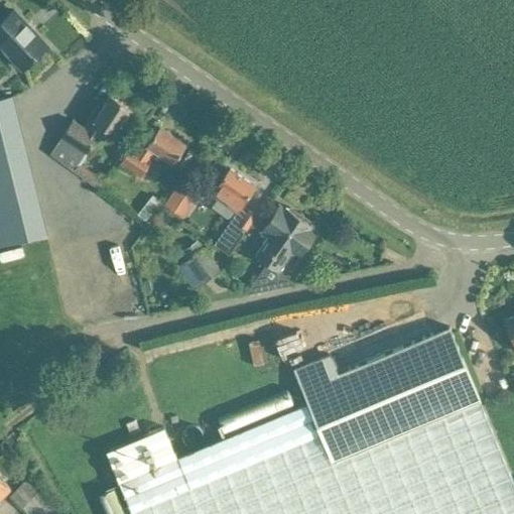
[(0,27),(0,45),(24,72),(49,47),(16,12),(0,27)]
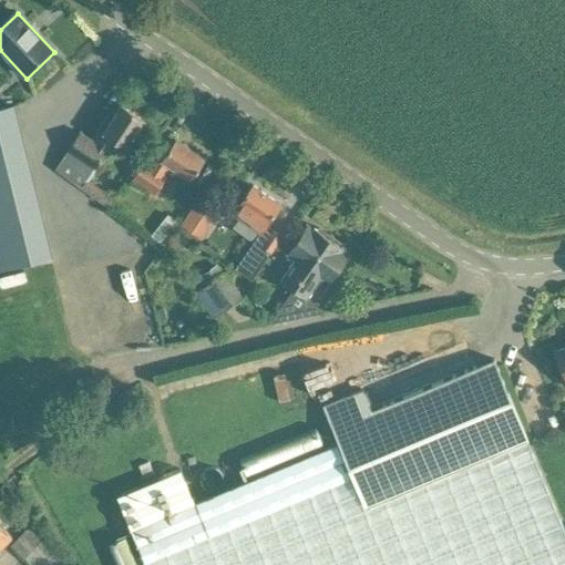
[(82,134),(58,171),(84,189),(90,181),(104,160),(116,142),(127,150),(147,121),(124,105),(114,120),(109,116),(99,132),(104,135),(98,144),(82,134)]
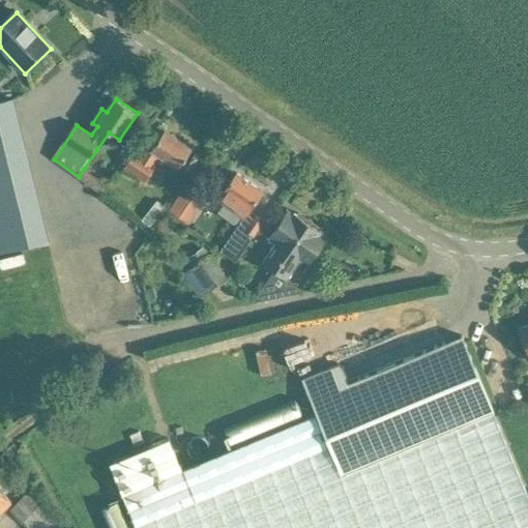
[(0,254),(50,240),(37,195),(13,99),(0,103),(0,254)]
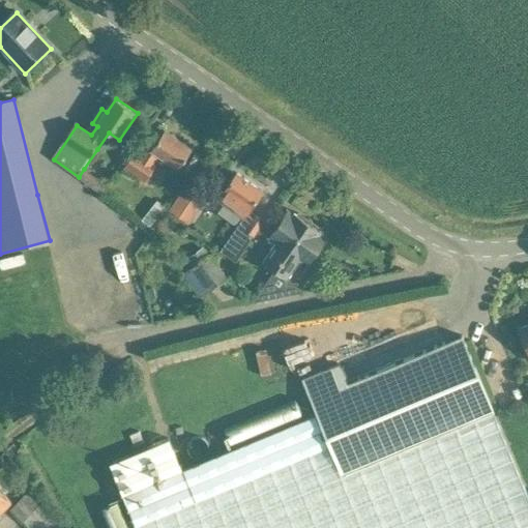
[(179,172),(193,150),(166,132),(159,141),(156,139),(153,143),(143,136),(132,153),(135,155),(126,169),(147,182),(156,169),(153,167),(158,158),(179,172)]
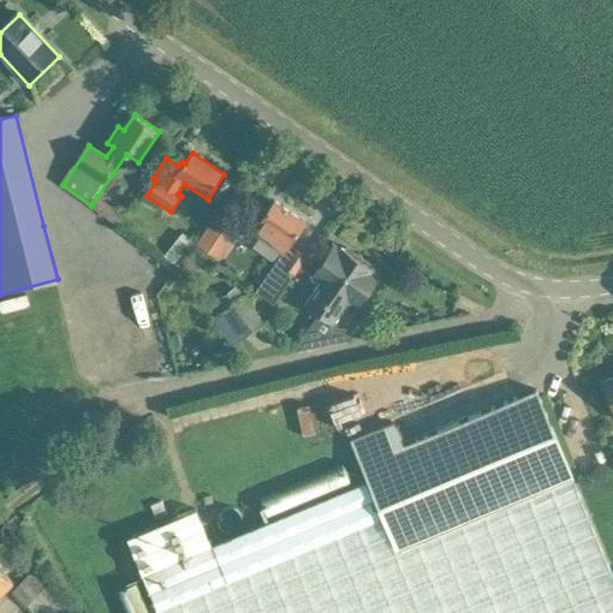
[(254,233),(285,256),(309,222),(277,200),(254,233)]
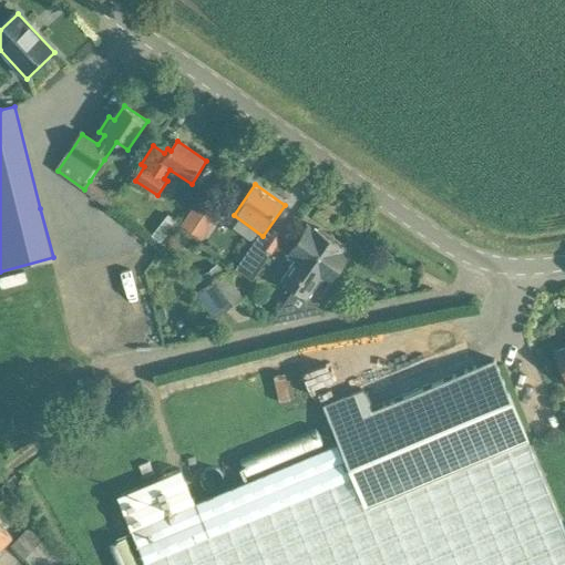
[(221,216),(199,202),(182,226),(203,240),(221,216)]
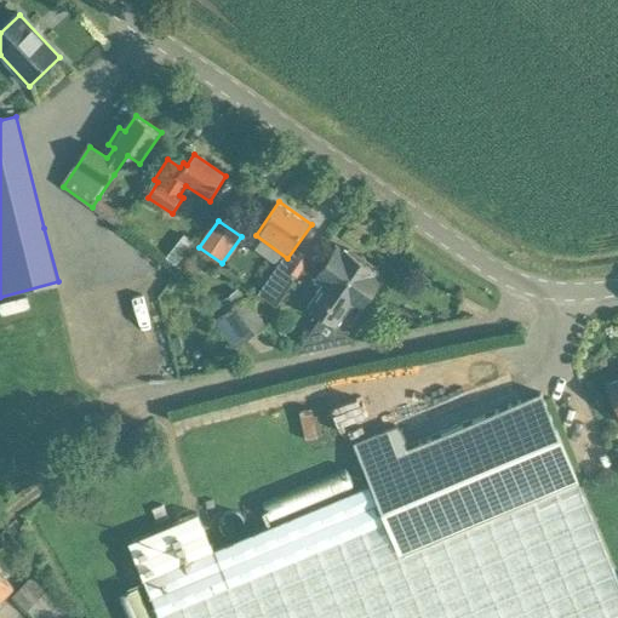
[(325,285),(308,309),(322,319),(362,263),(347,252),(345,253),(338,249),(316,279),(325,285)]
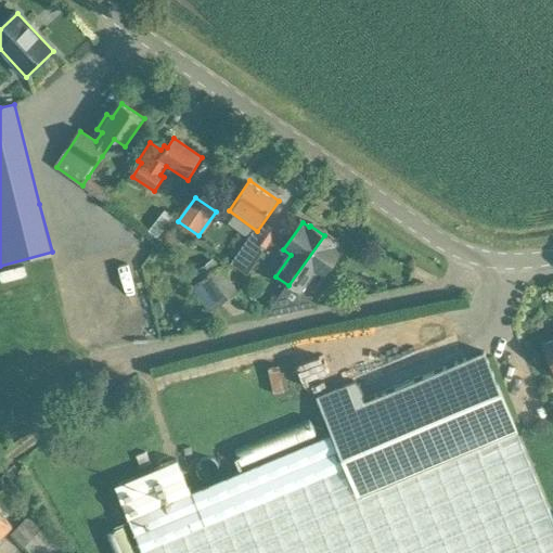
[(116,224),(108,233),(128,249),(136,240),(116,224)]
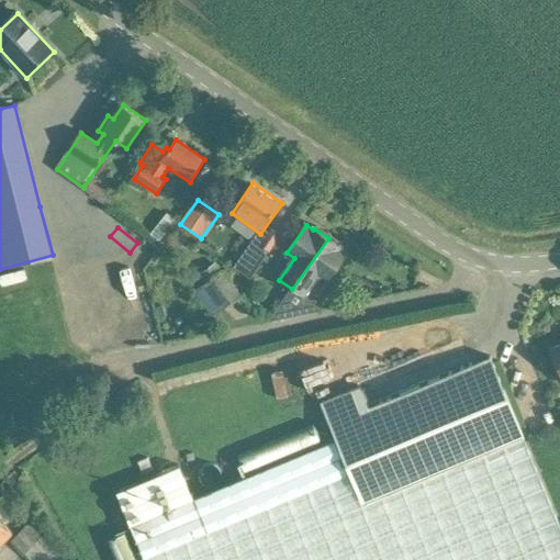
[(271,227),(242,273),(253,280),(282,235),(271,227)]
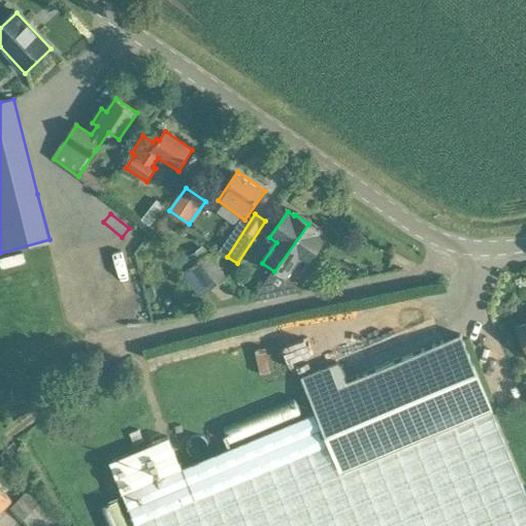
[(274,271),(255,300),(255,302),(298,293),(297,288),(287,281),(287,280),(300,260),(308,265),(327,238),(321,234),(322,232),(308,224),(274,271)]
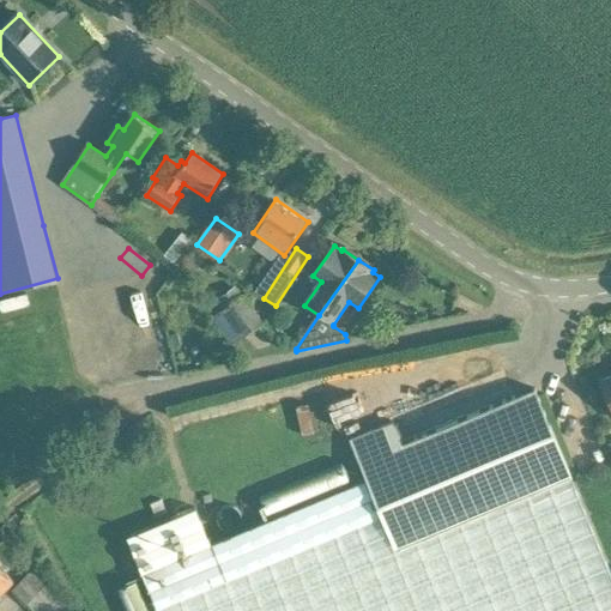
[(246,295),(225,309),(246,338),(266,322),(246,295)]
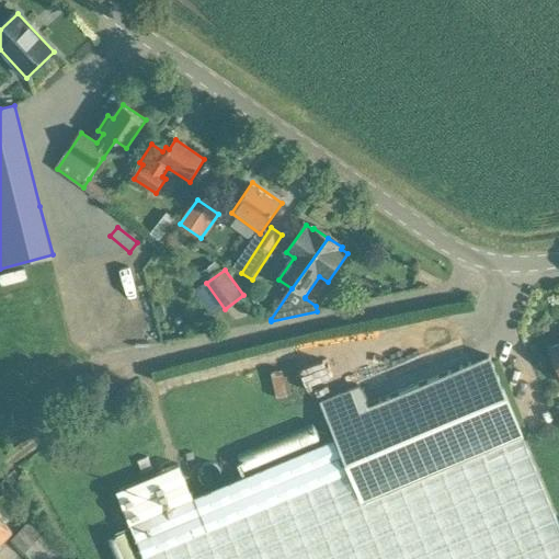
[(47,285),(67,283),(65,272),(46,275),(47,285)]
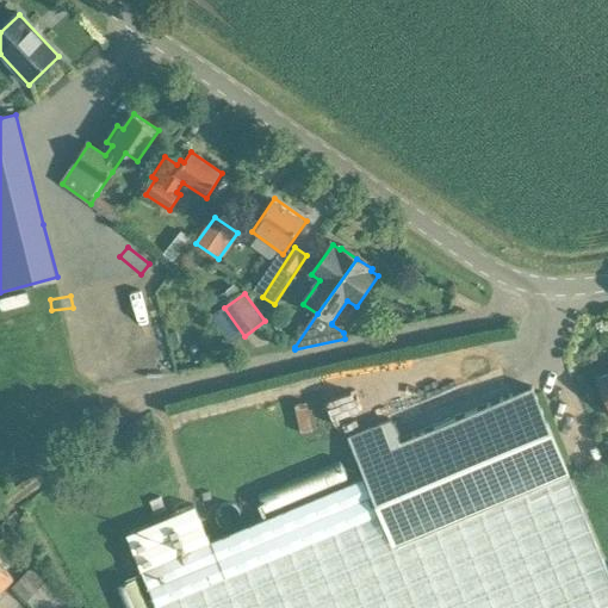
[(607,566),(570,476),(534,389),(402,444),(392,421),(349,439),(366,478),(211,543),(196,506),(128,535),(142,570),(157,607),(607,607),(607,566)]
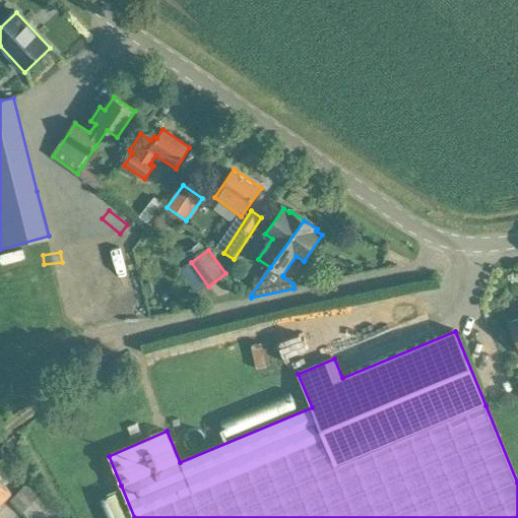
[(0,506),(12,494),(0,481),(0,506)]
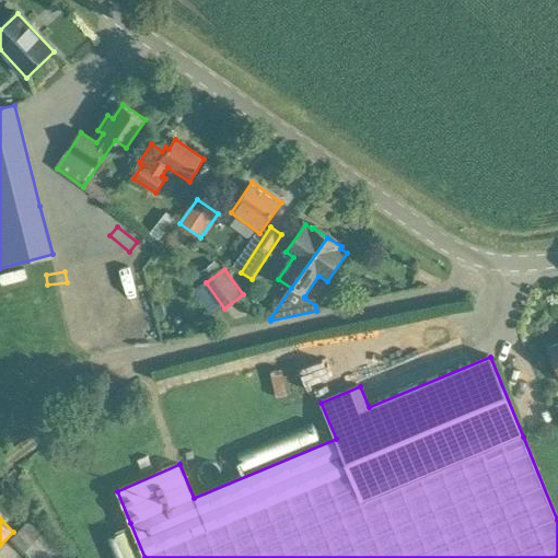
[(31,524),(14,541),(33,557),(62,557),(65,556),(31,524)]
